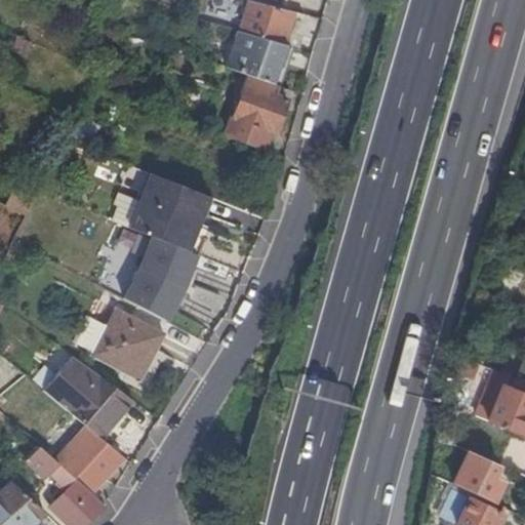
[(291,13),(292,11),(252,0),(248,0),(248,2),(291,13)]
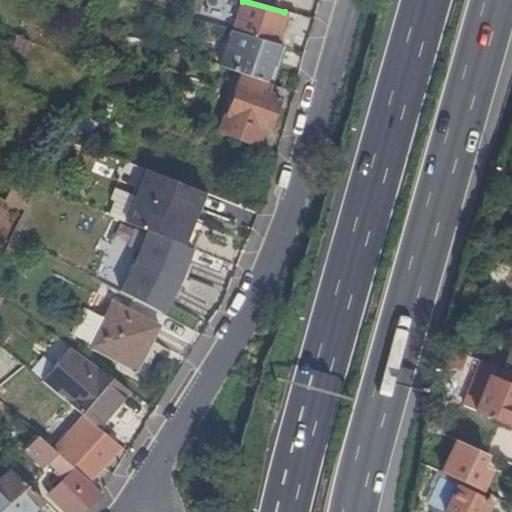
[(233,30),(276,42),(284,13),(242,2),(233,30)]
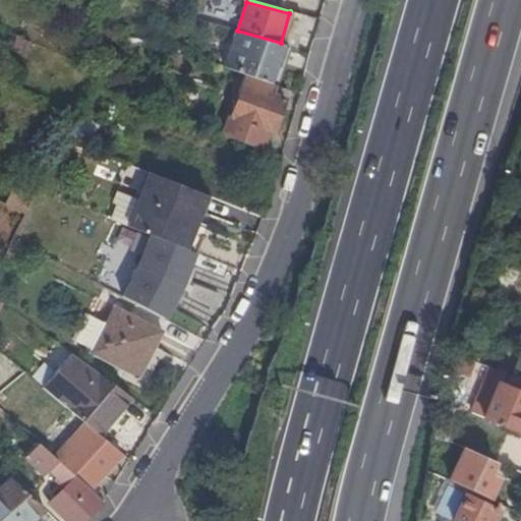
[(272,82),(285,44),(281,43),(237,31),(236,30),(224,66),(245,73),(270,81),(272,82)]
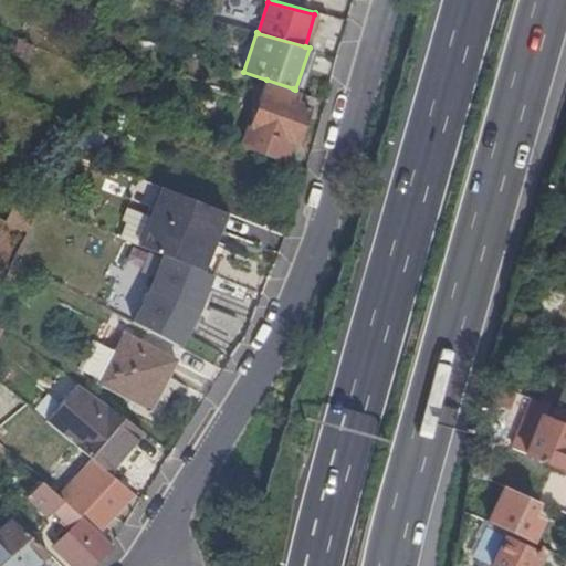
[(249,126),(291,142),(292,139),(296,140),(310,105),(295,101),(290,98),(293,88),(266,80),(249,126)]
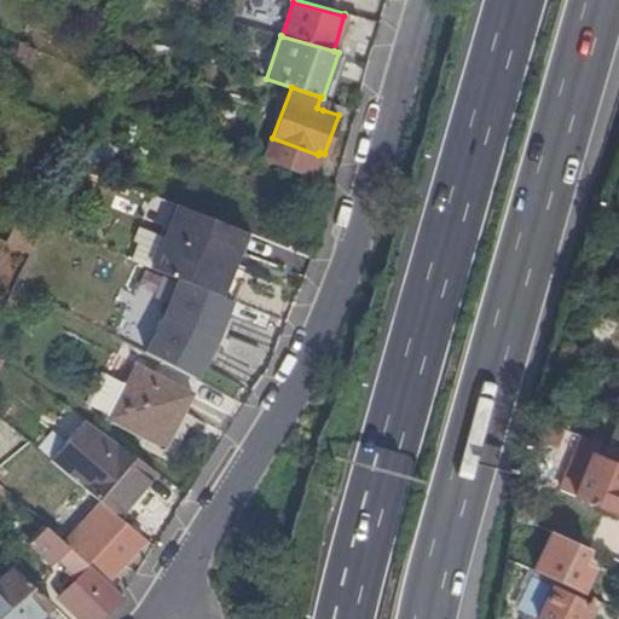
[(264,160),(310,177),(318,155),(272,138),(264,160)]
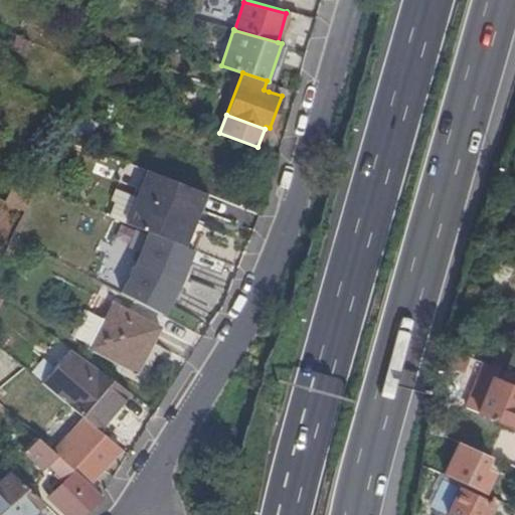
[(182,246),(204,192),(148,169),(137,197),(116,189),(111,200),(115,202),(110,216),(148,232),(182,246)]
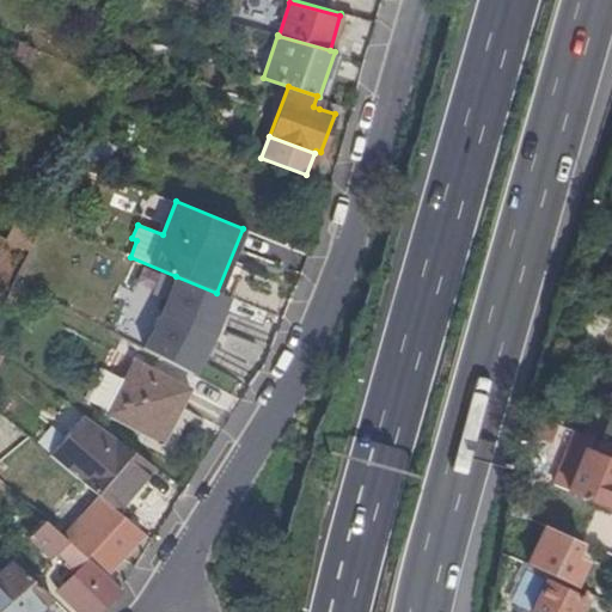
[(222,294),(248,231),(243,228),(216,293),(222,294)]
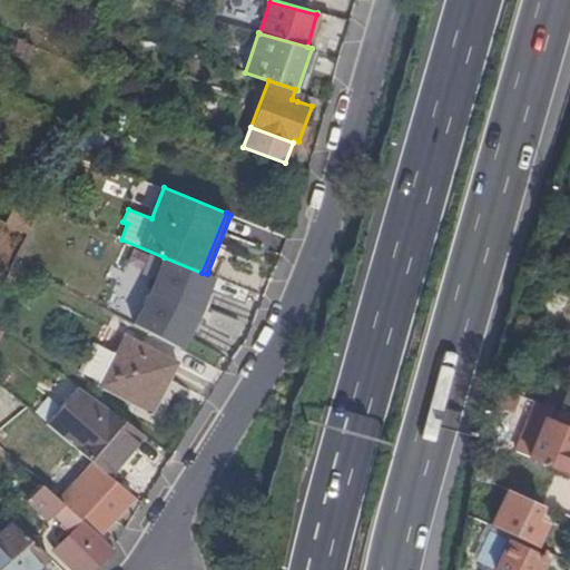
[(202,273),(164,257),(157,275),(156,275),(150,291),(199,313),(213,277),(207,274),(202,273)]
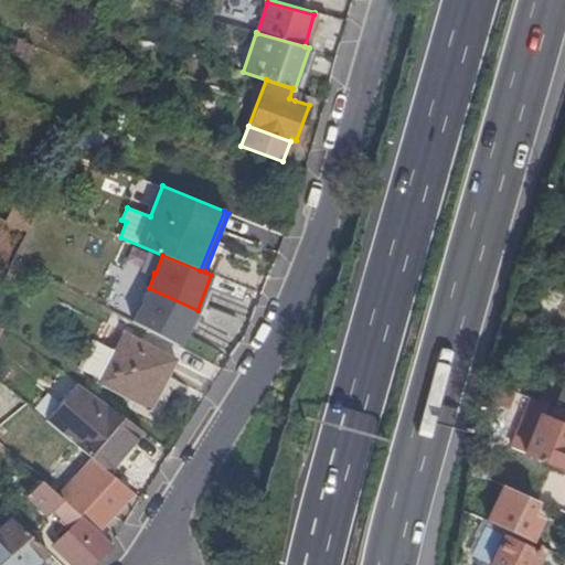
[(130,313),(148,266),(126,257),(108,305),(130,313)]
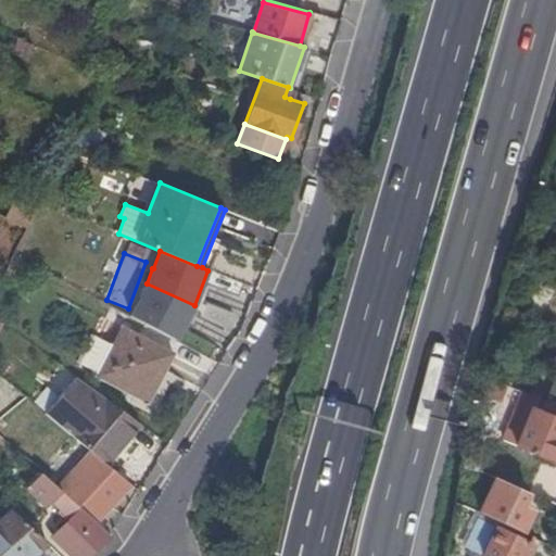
[(194,305),(147,283),(130,317),(178,340),(194,305)]
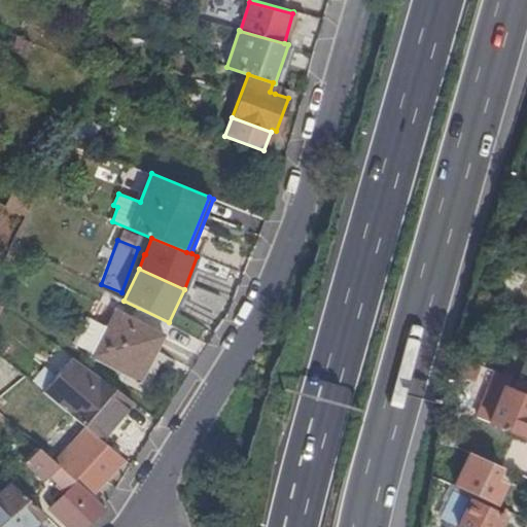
[(526,279),(503,270),(492,294),(506,301),(526,309),(526,279)]
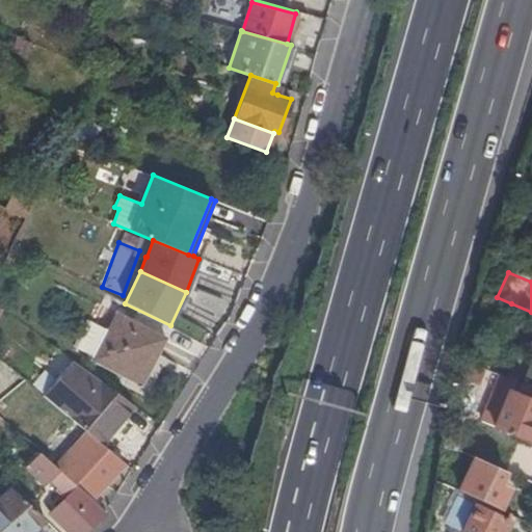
[(133,334),(160,349),(165,339),(117,313),(112,322),(133,334)]
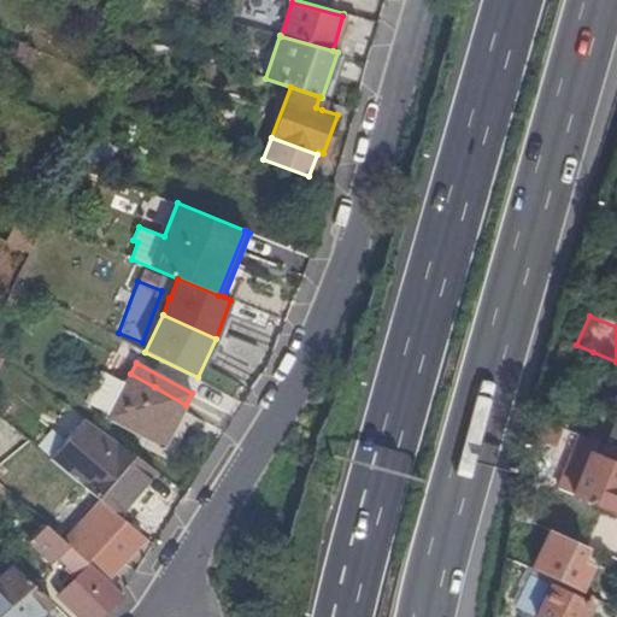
[(183,409),(186,405),(154,387),(130,374),(125,383),(103,370),(87,400),(110,412),(107,416),(150,439),(163,446),(183,409)]
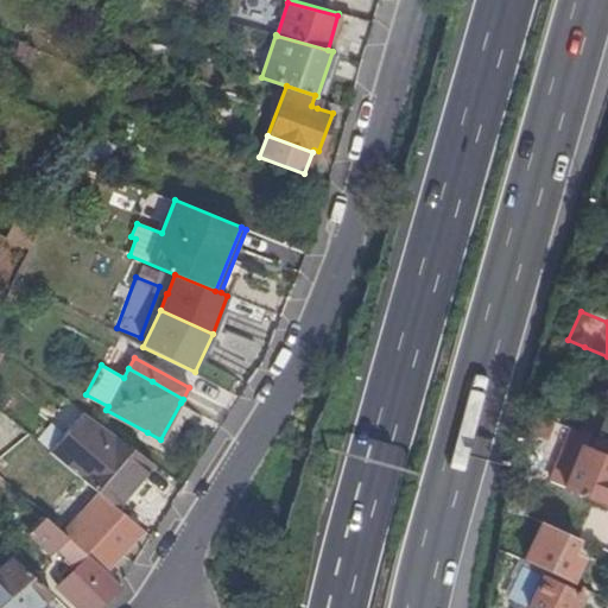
[(191,409),(181,403),(160,439),(147,432),(144,439),(168,453),(191,409)]
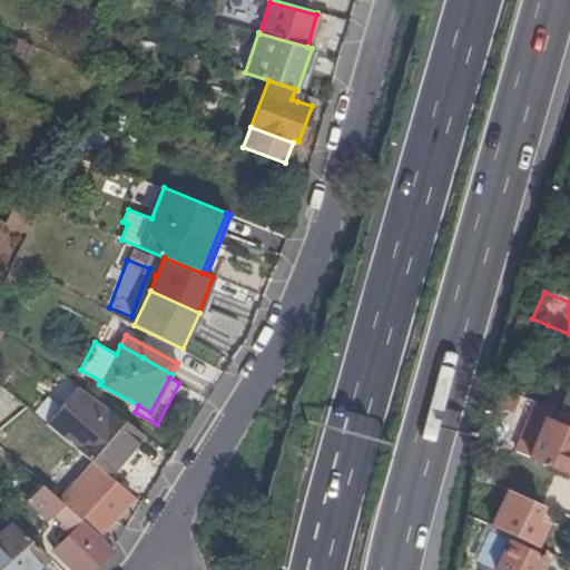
[(569,385),(558,411),(569,416),(569,385)]
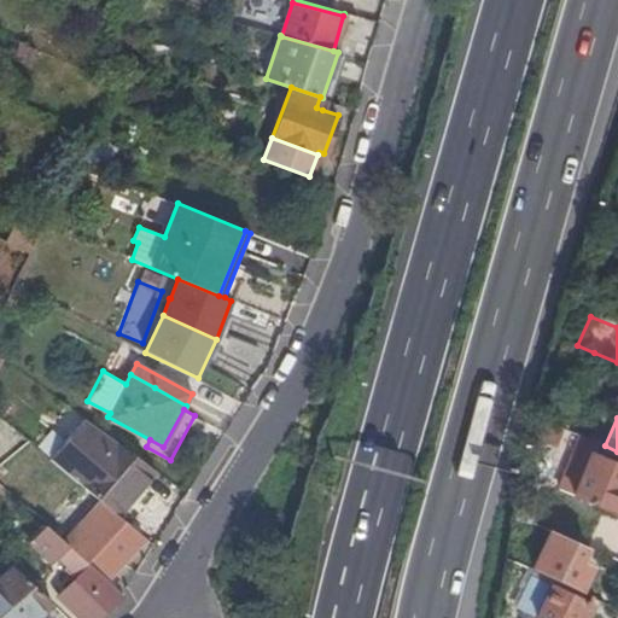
[(120,517),(158,472),(86,419),(52,459),(103,501),(120,517)]
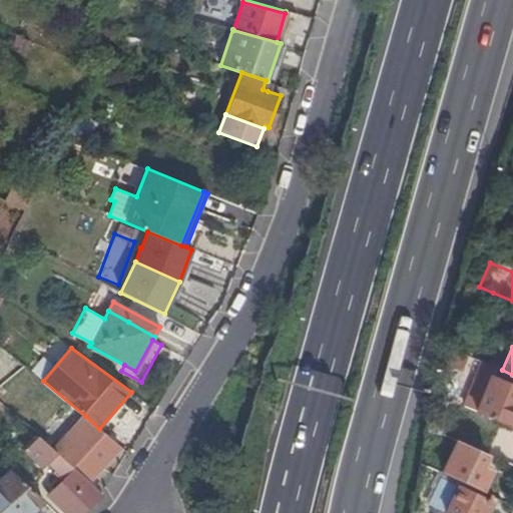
[(482,362),(467,355),(460,370),(472,375),(479,371),(482,362)]
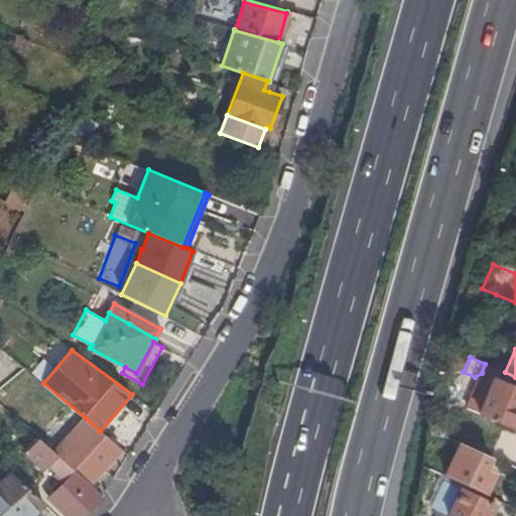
[(515,377),(505,372),(497,369),(491,384),(482,408),(480,412),(515,427),(515,424),(515,377)]
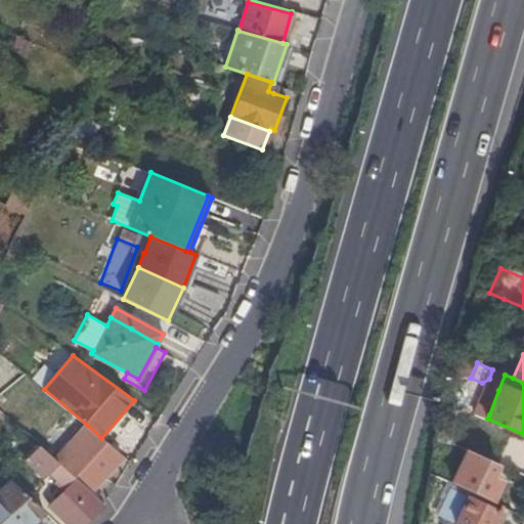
[(476,408),(489,415),(498,390),(485,386),(476,408)]
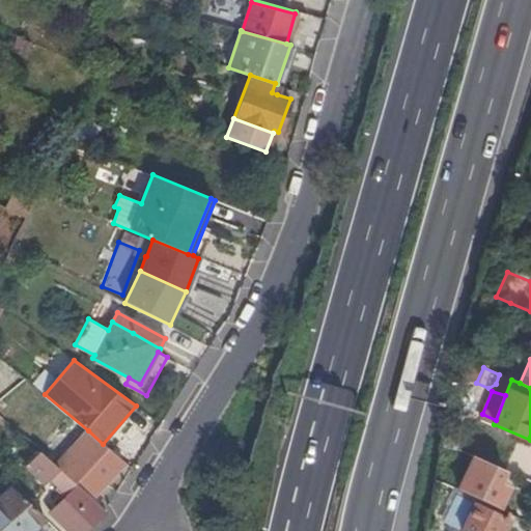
[(57,465),(76,482),(78,479),(94,494),(123,462),(103,444),(88,430),(57,465)]
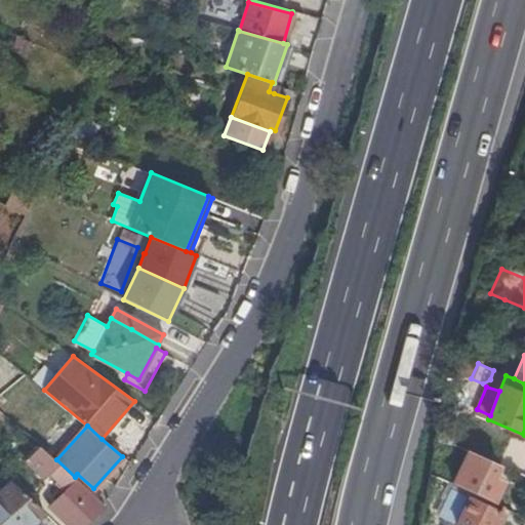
[(524,448),(508,441),(498,465),(514,472),(524,476),(524,475),(524,448)]
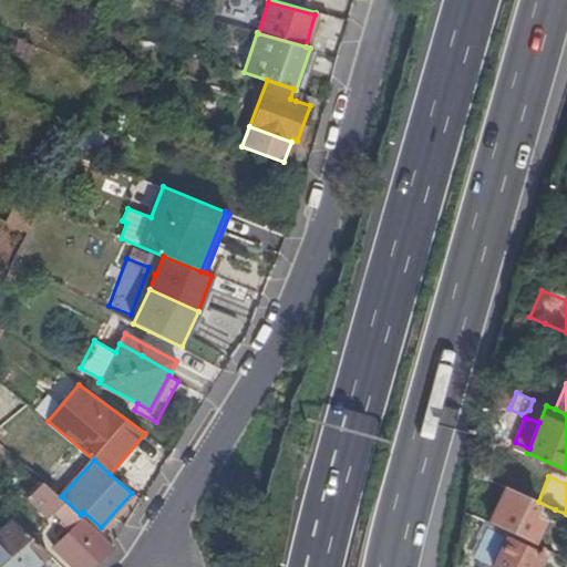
[(537,502),(505,486),(488,522),(531,542),(542,518),(531,514),(537,502)]
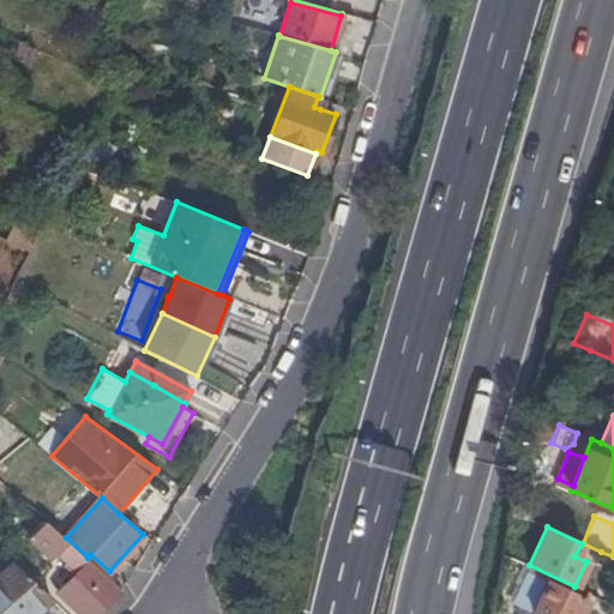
[(74,558),(79,552),(61,535),(54,542),(68,557),(74,558)]
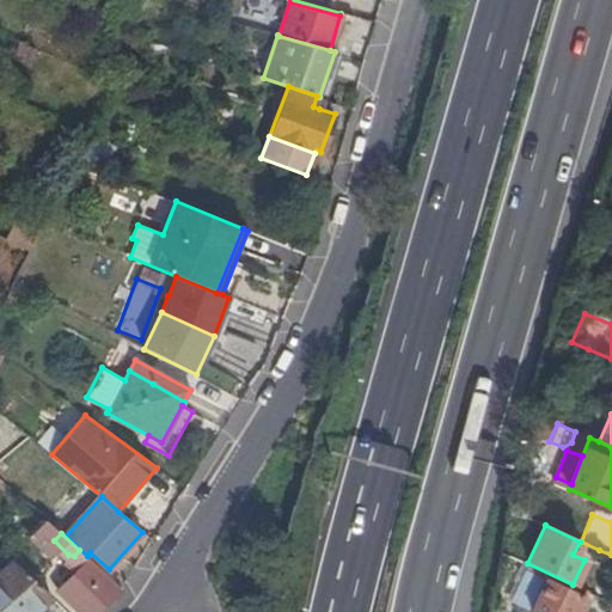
[(96,611),(120,589),(79,550),(74,556),(80,562),(80,568),(57,589),(81,611),(96,611)]
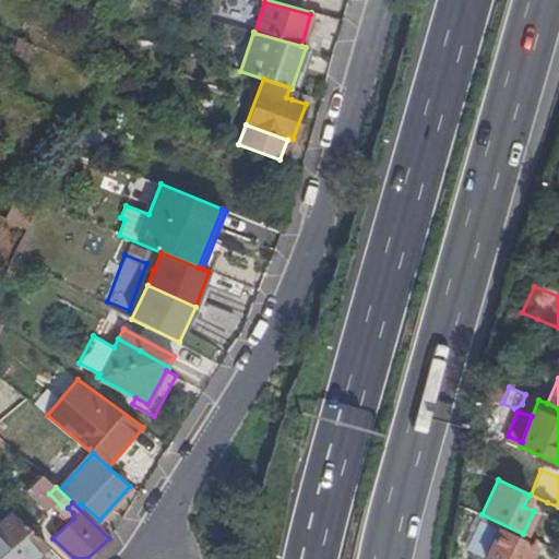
[(33,558),(48,546),(13,512),(0,523),(0,558),(33,558)]
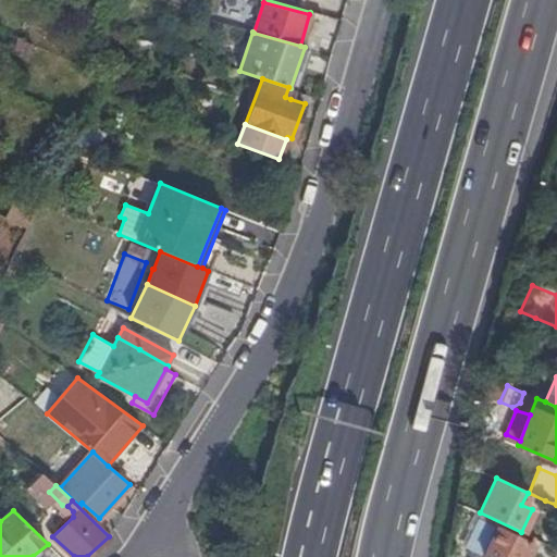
[(490,540),(481,555),(484,556),(527,556),(533,545),(495,528),(493,532),(490,540)]
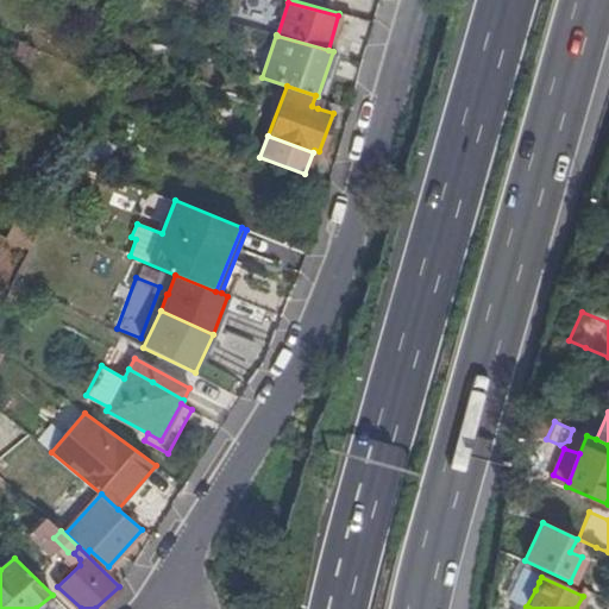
[(529,586),(535,590),(539,582),(533,579),(529,586)]
